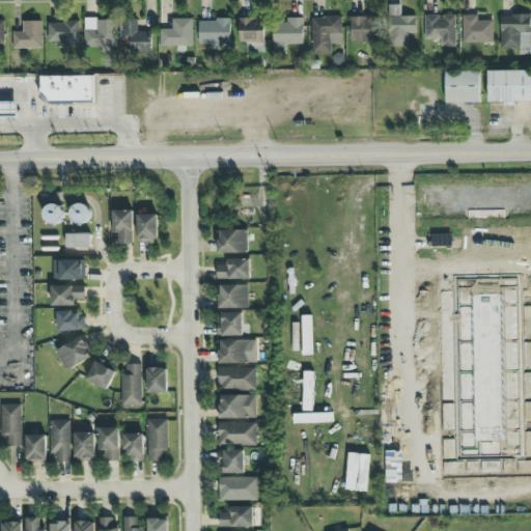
[(415,16),(399,17),(399,5),(390,5),(391,47),(409,46),(409,33),(416,33),(415,16)]
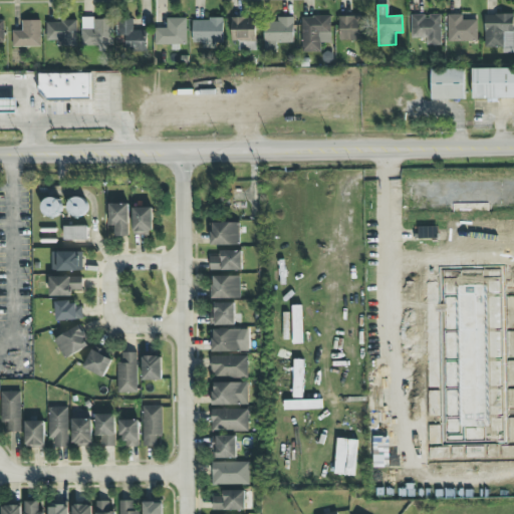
[(447,15),(447,42),(477,41),(477,19),(462,20),(462,14),(447,15)]
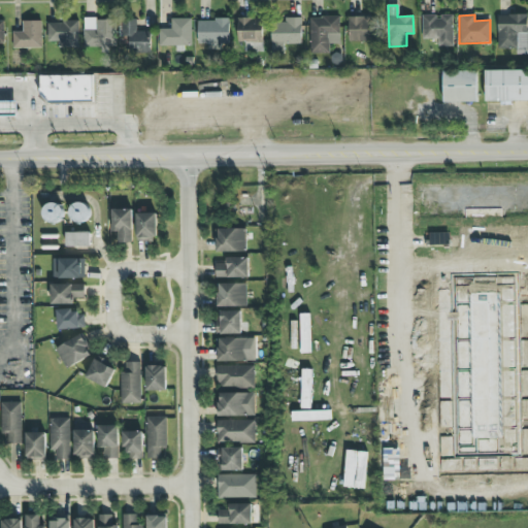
[(497,50),(516,48),(516,55),(527,55),(527,14),(497,15),(497,50)]
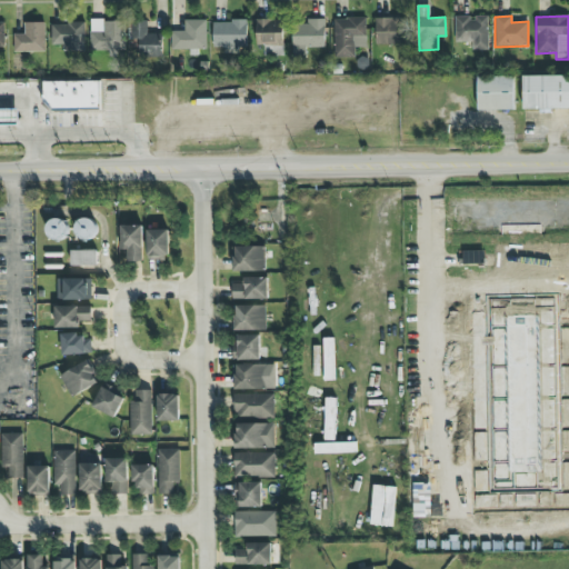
[(455,42),(471,42),(471,50),(488,50),(488,17),(455,17),(455,42)]
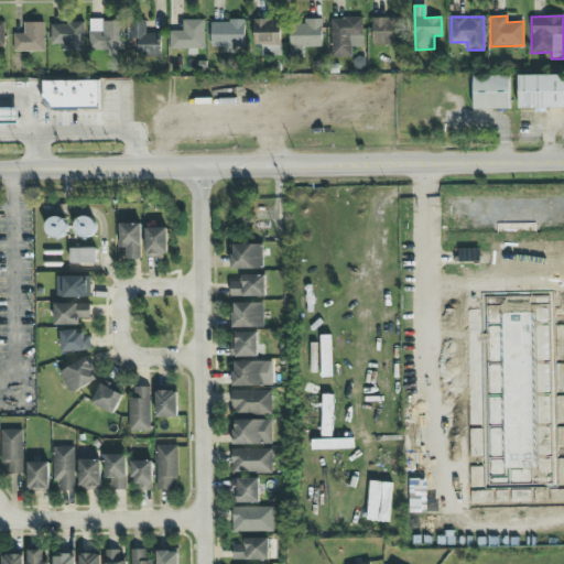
[(364,46),(362,18),(332,18),(332,57),(351,56),(351,46),(364,46)]
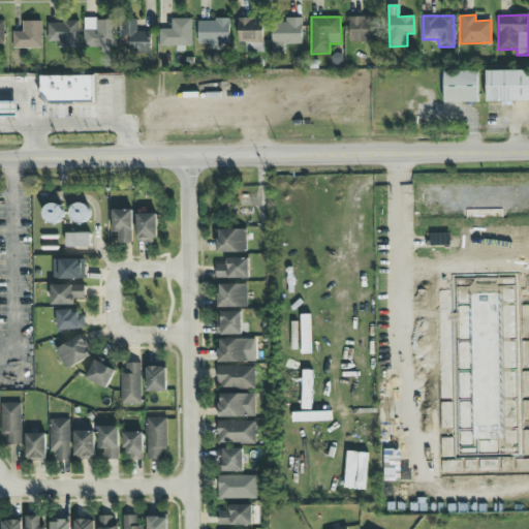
[(349,41),(376,41),(376,18),(349,17),(349,41)]
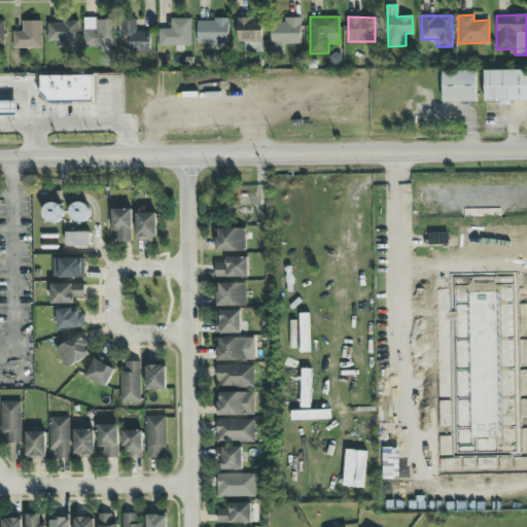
[(238,41),(244,41),(244,53),(262,51),(262,18),(237,19),(238,41)]
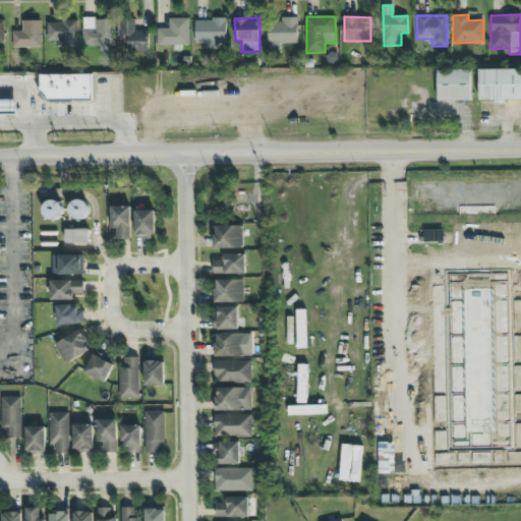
[(297,44),(297,18),(281,17),(281,22),(269,21),(268,53),(280,54),(281,44),(297,44)]
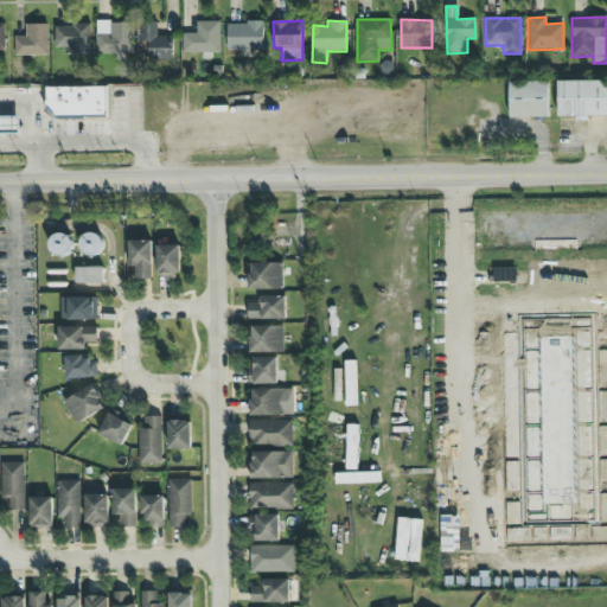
[(95,53),(133,55),(134,23),(96,21),(95,53)]
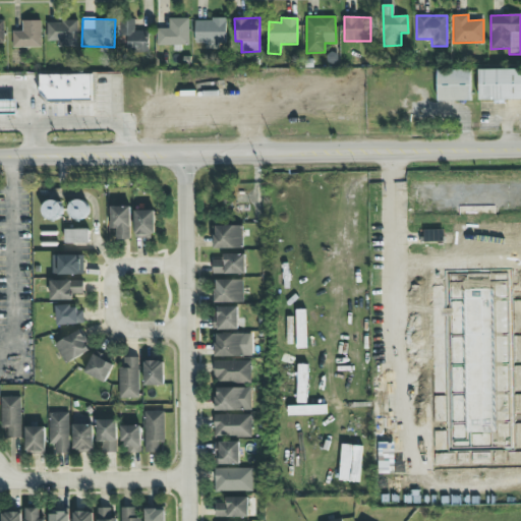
[(189,18),(169,18),(169,29),(157,29),(157,45),(188,45),(189,18)]
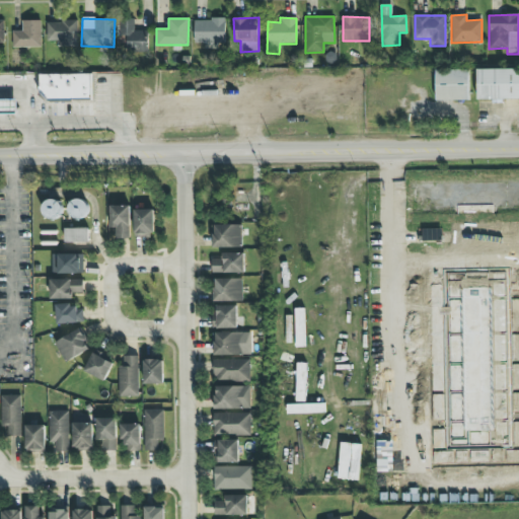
[(148,52),(148,30),(135,30),(134,19),(119,19),(120,35),(126,35),(127,52),(148,52)]
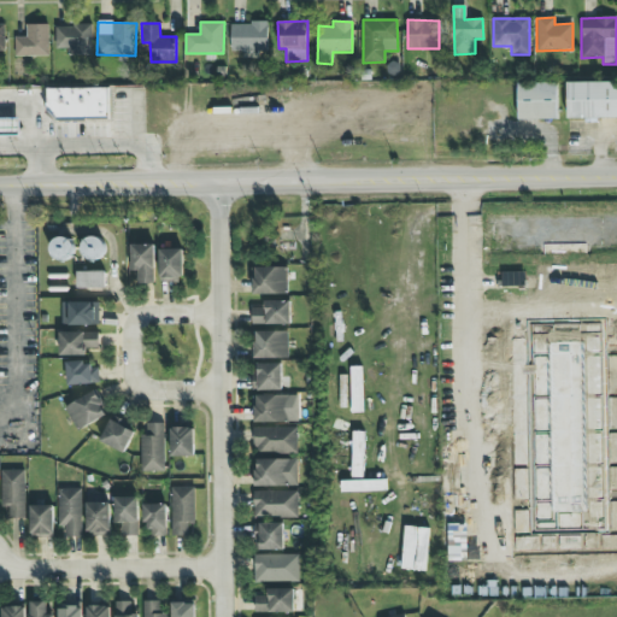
[(268,23),(230,23),(230,51),(268,51),(268,23)]
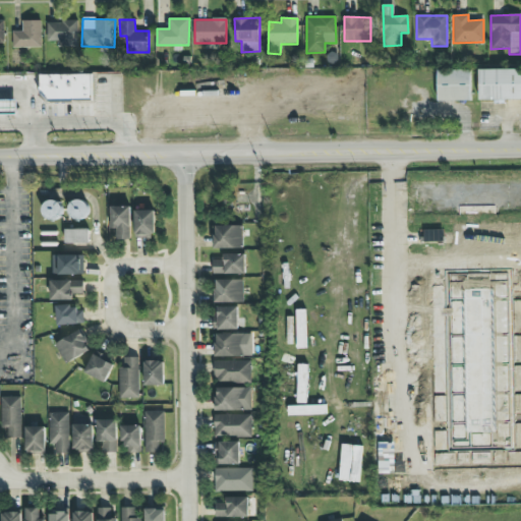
[(77,21),(47,21),(47,41),(59,42),(59,47),(77,47),(77,21)]
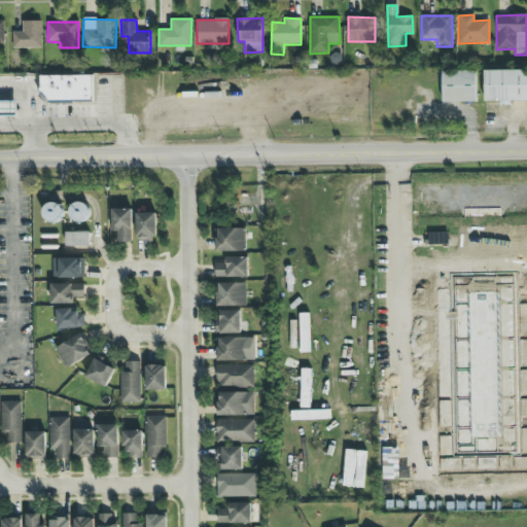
[(476,70),(442,71),(443,102),(477,102),(476,70)]
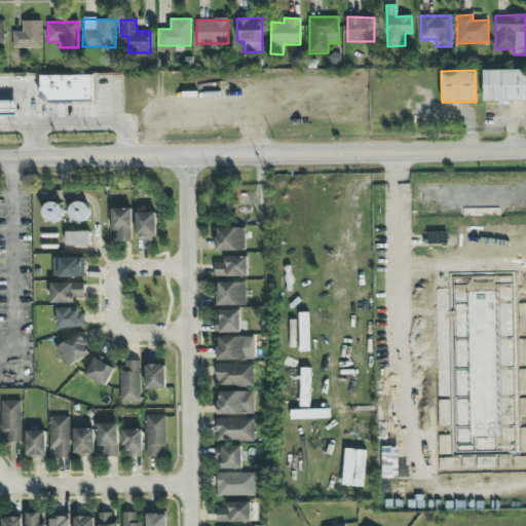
[(525,70),(483,70),(483,102),(525,101),(525,70)]
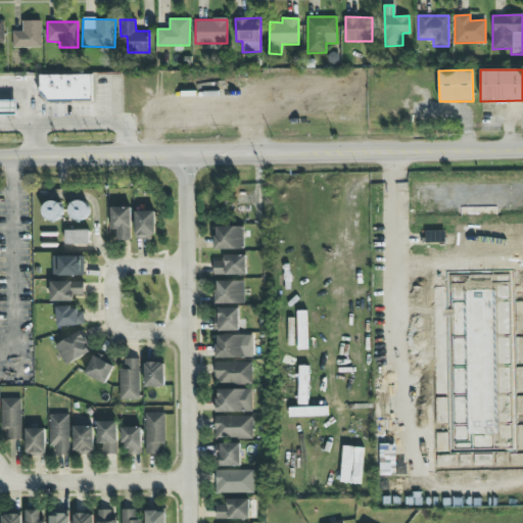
[(92,75),(41,76),(41,102),(92,101),(92,75)]
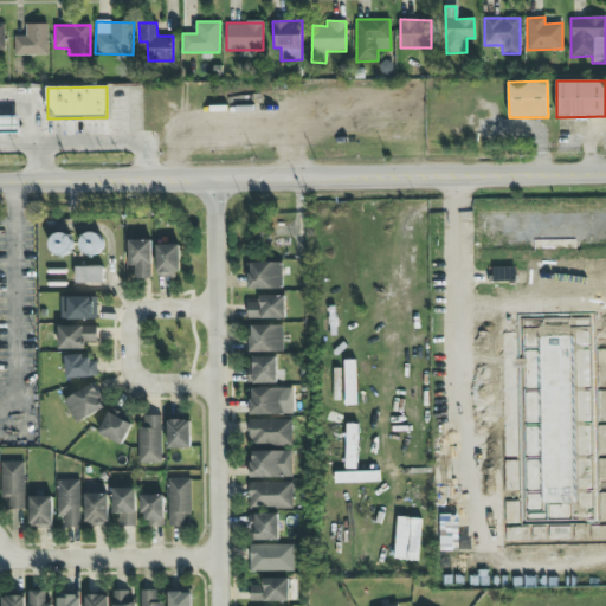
[(0,116),(0,134),(20,134),(20,116),(0,116)]
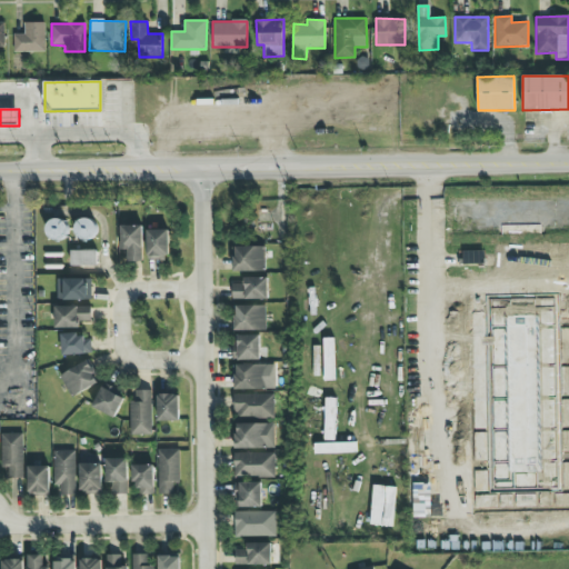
[(56,243),(71,233),(60,217),(45,227),(56,243)]
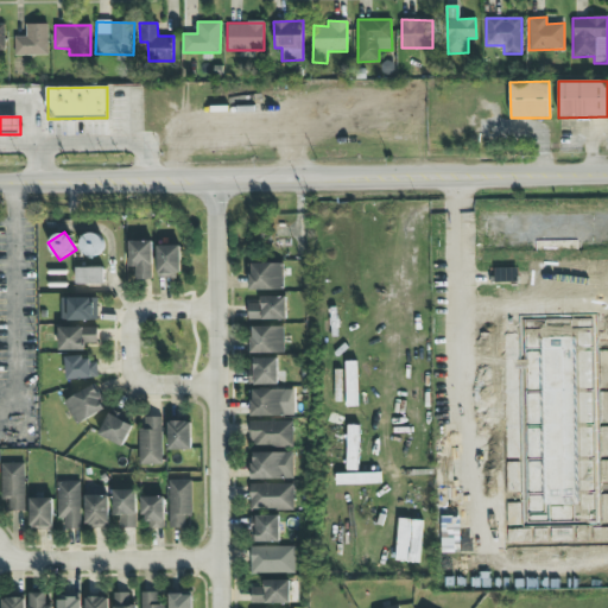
[(97,259),(105,238),(86,232),(78,252),(97,259)]
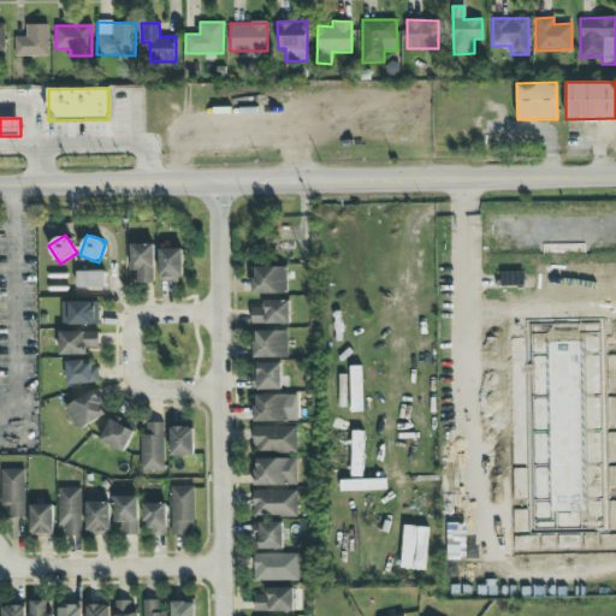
[(154,244),(131,244),(130,271),(138,271),(137,283),(154,283),(154,244)]
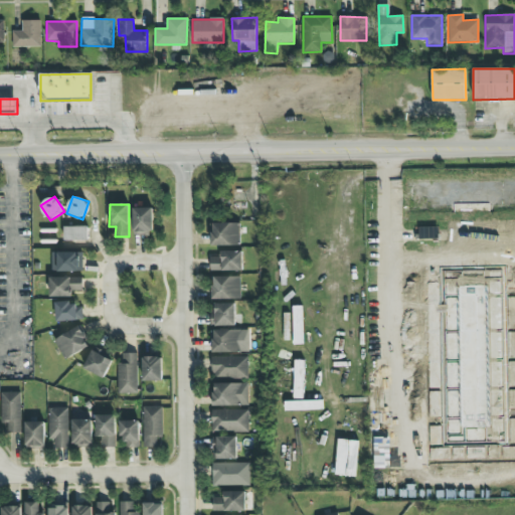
[(152,207),(133,207),(133,234),(152,234),(152,207)]
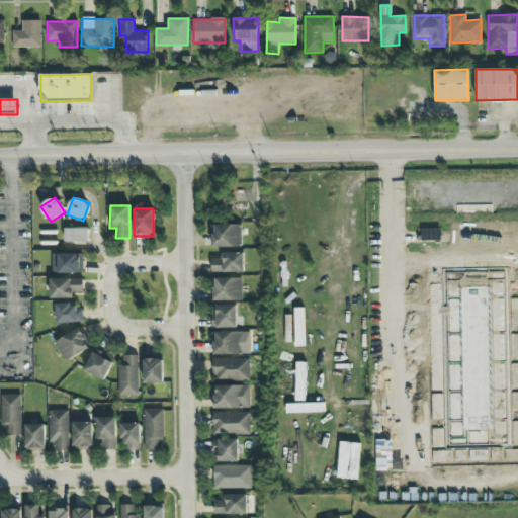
[(242,247),(241,224),(210,225),(211,248),(242,247)]
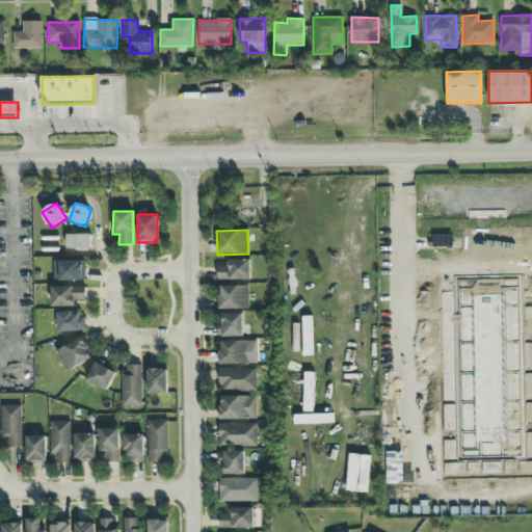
[(65,248),(90,248),(90,234),(65,234),(65,248)]
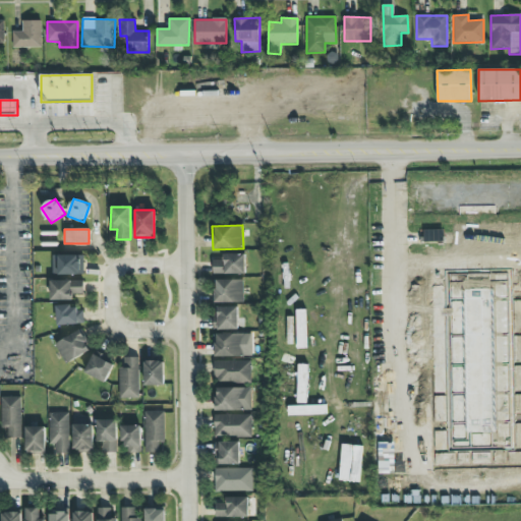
[(52,275),(84,275),(83,254),(52,255),(52,275)]
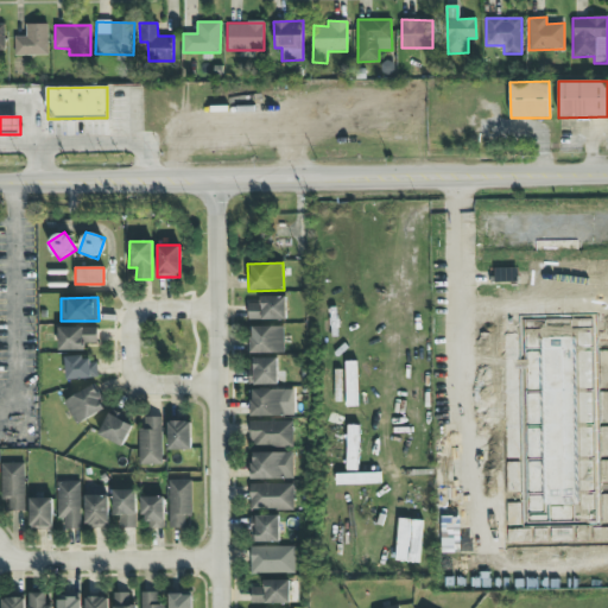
[(286,320),(286,297),(260,297),(260,303),(247,303),(248,320),(286,320)]
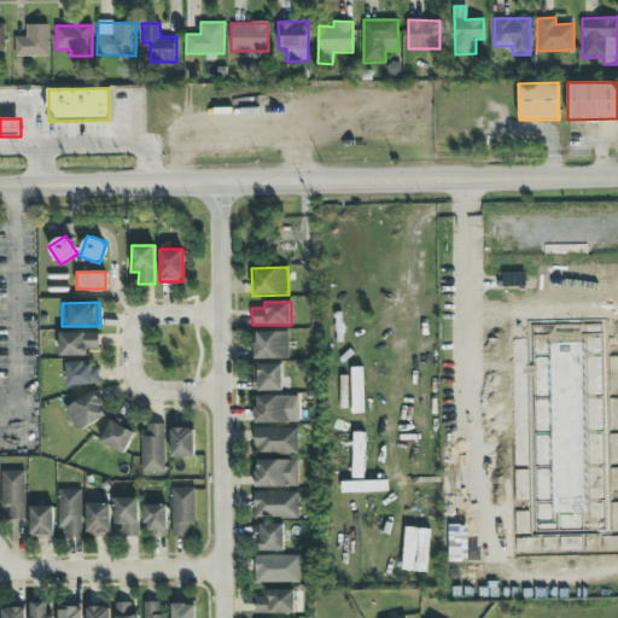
[(289,359),(289,332),(254,332),(254,359),(289,359)]
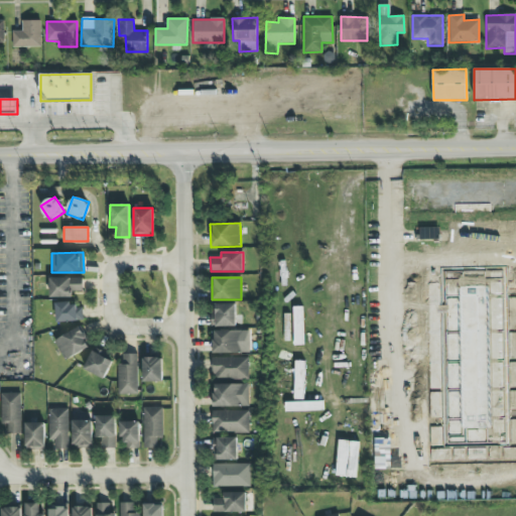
[(83,278),(50,278),(50,297),(73,297),(73,291),(83,292),(83,278)]
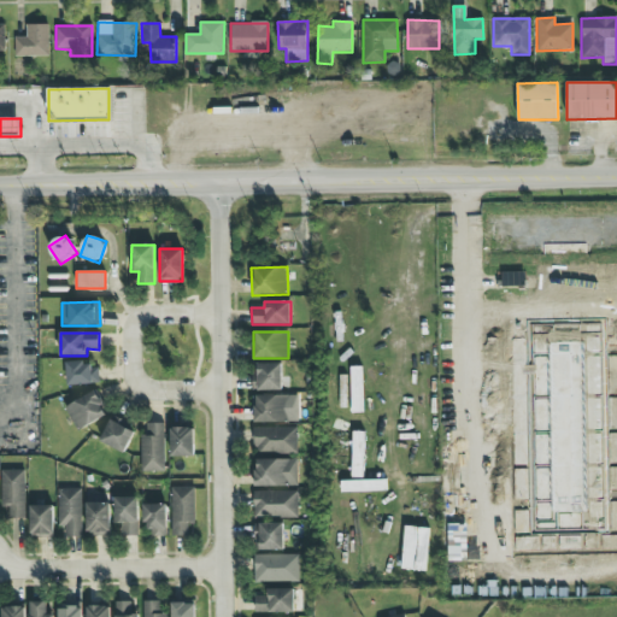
[(68,385),(99,385),(99,363),(66,363),(68,385)]
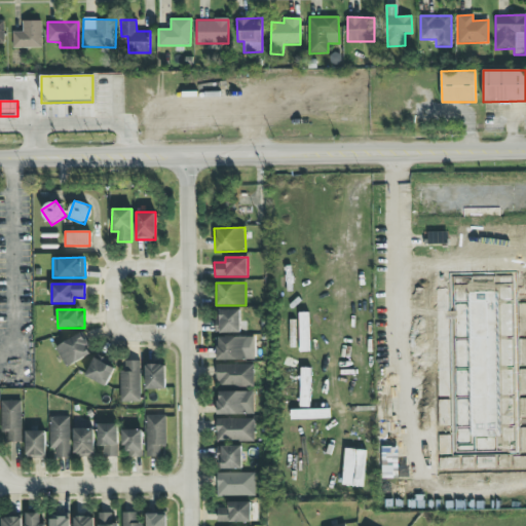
[(217,333),(240,333),(240,309),(216,310),(217,333)]
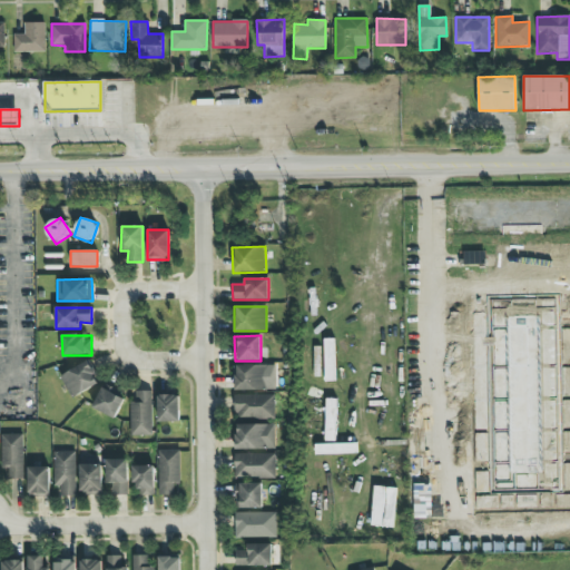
[(334,338),(323,338),(324,382),(335,381),(334,338)]
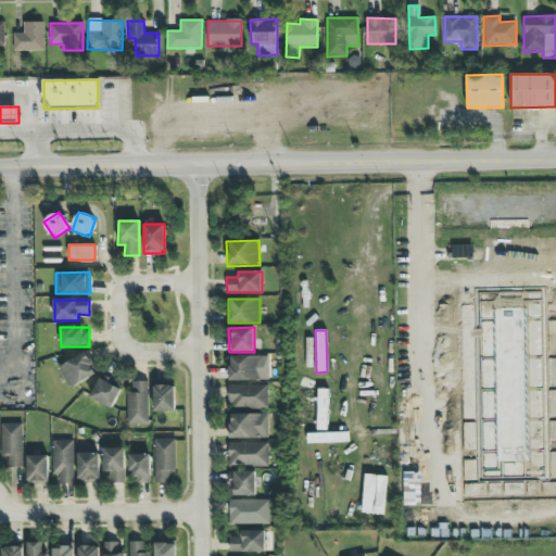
[(96,375),(86,353),(59,366),(70,388),(96,375)]
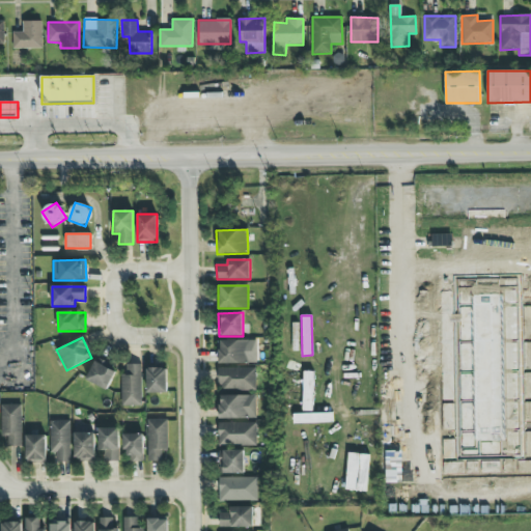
[(256,340),(217,340),(218,364),(257,363),(256,340)]
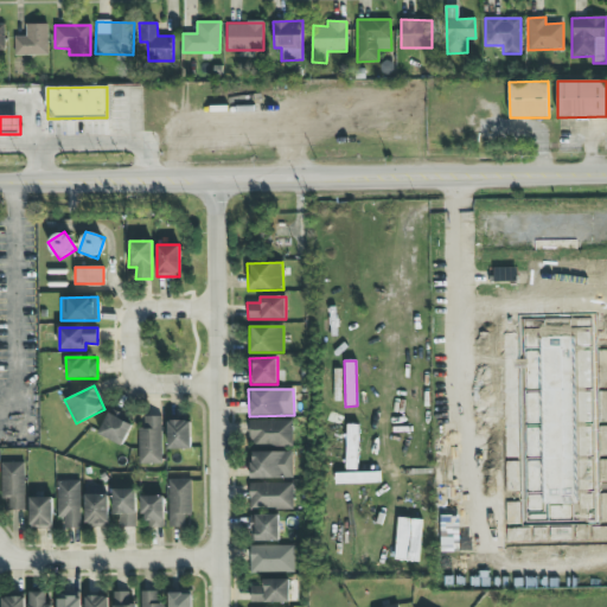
[(98,434),(122,446),(133,425),(109,413),(98,434)]
